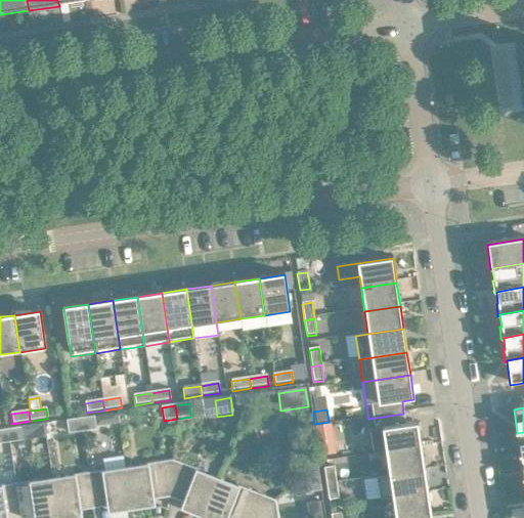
[(374,455),(386,454),(421,447),(418,424),(405,425),(403,414),(368,419),(374,455)]
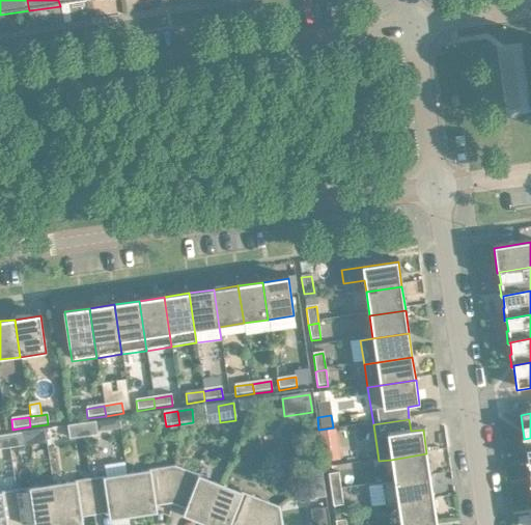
[(119,420),(107,421),(109,432),(120,431),(119,420)]
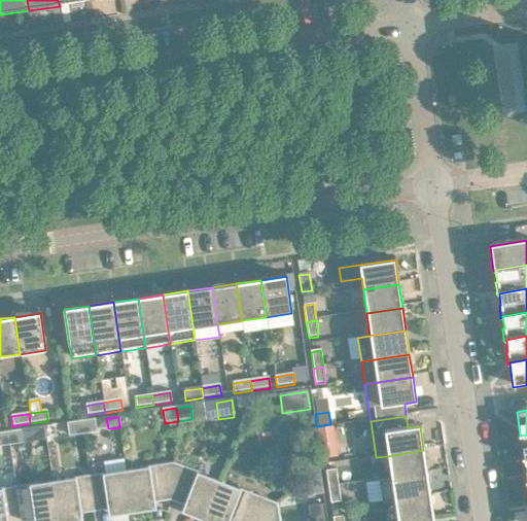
[(95,420),(80,422),(82,436),(97,433),(95,420)]
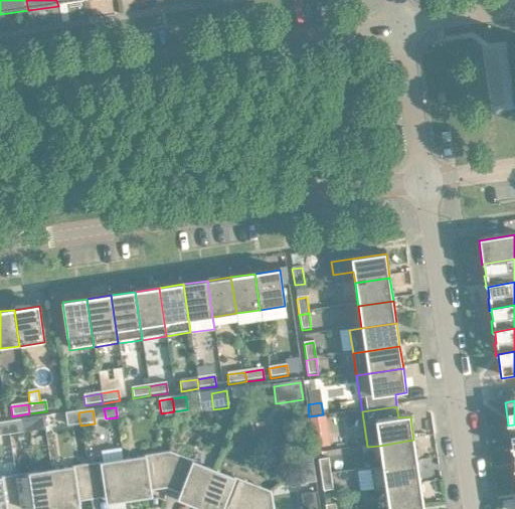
[(80,426),(78,412),(65,414),(67,428),(80,426)]
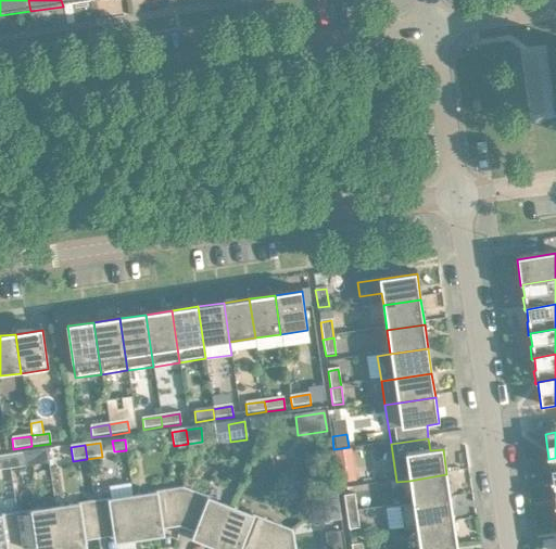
[(23,455),(8,457),(10,470),(25,468),(23,455)]
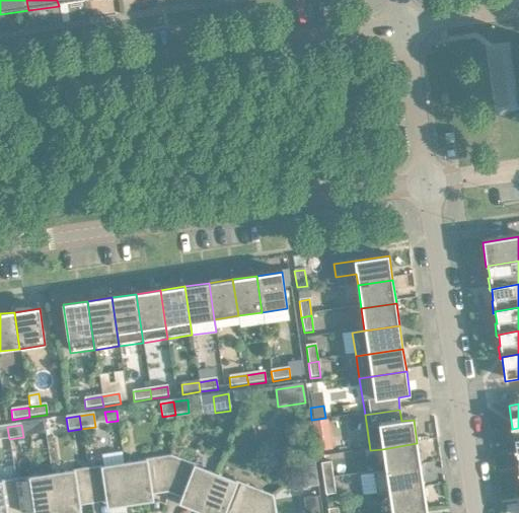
[(0,440),(9,439),(7,427),(0,427),(0,440)]
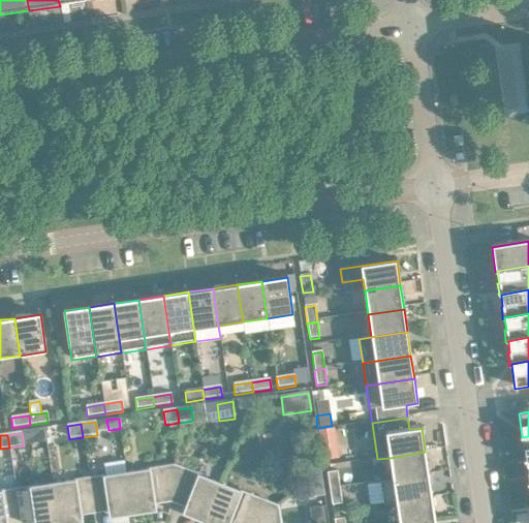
[(524,449),(525,460),(526,461),(528,460),(528,436),(522,437),(522,436),(520,437),(522,450),(524,449)]
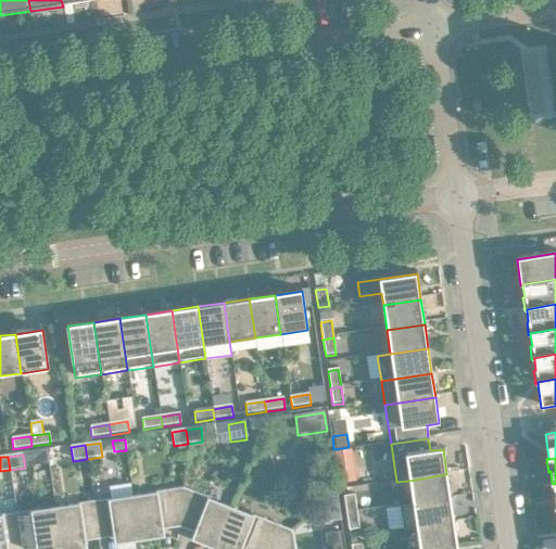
[(354,468),(338,470),(340,484),(355,482),(354,468)]
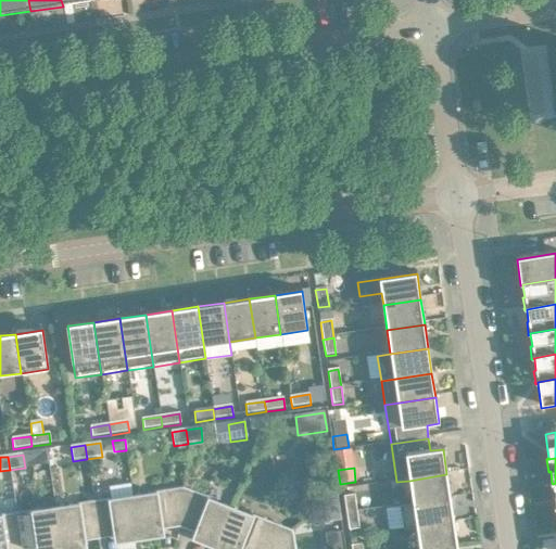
[(409,481),(413,505),(451,499),(446,474),(409,481)]
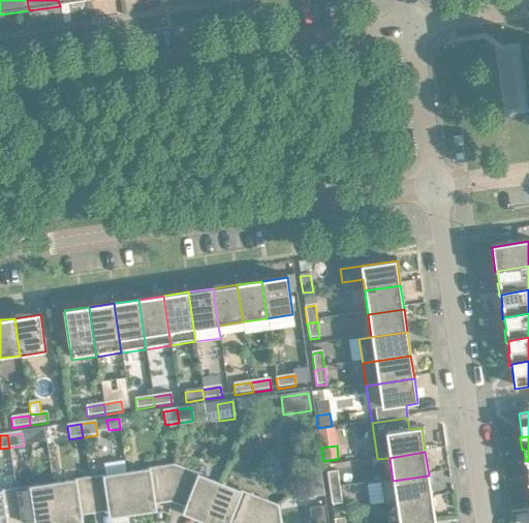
[(153,503),(170,500),(174,468),(126,474),(132,514),(154,511),(153,503)]
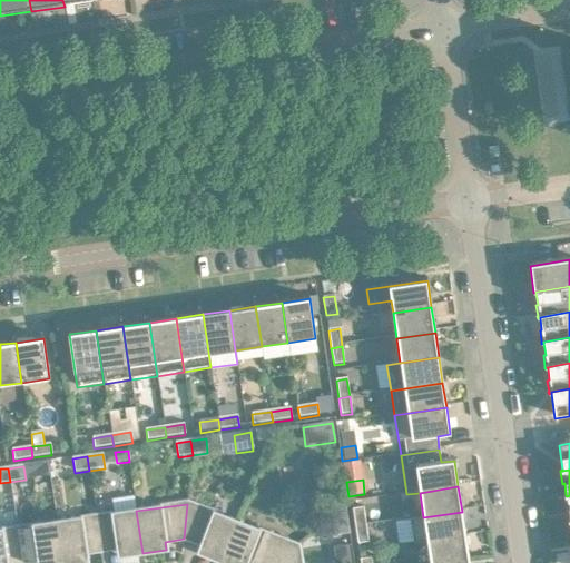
[(198,553),(220,562),(236,523),(187,504),(184,539),(202,545),(198,553)]
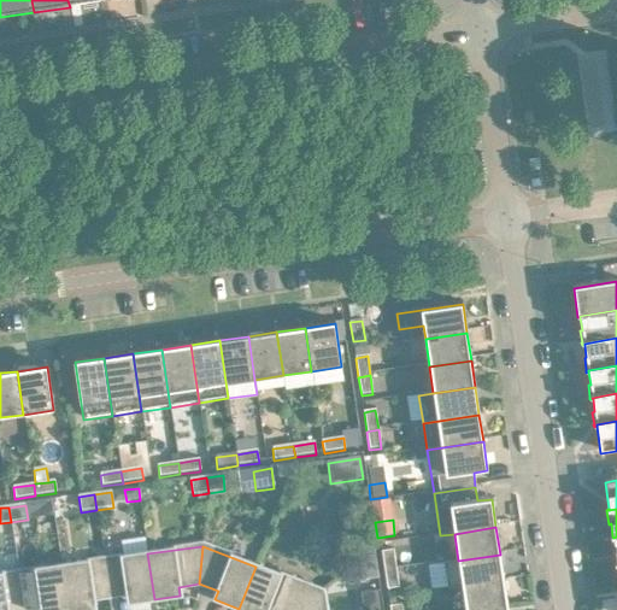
[(358,550),(360,565),(376,563),(374,547),(358,550)]
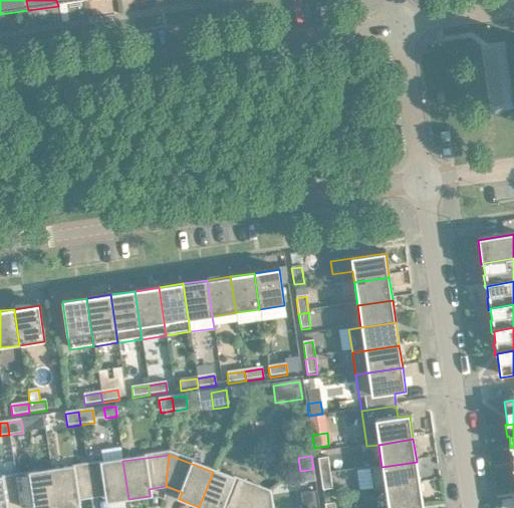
[(317,461),(320,476),(329,475),(327,459),(317,461)]
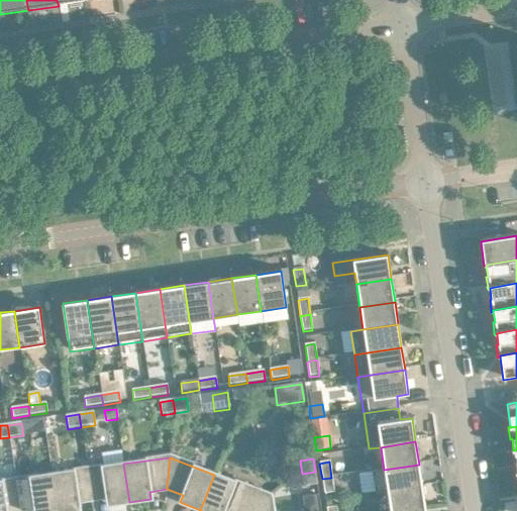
[(108,505),(129,502),(123,464),(88,470),(92,500),(107,498),(108,505)]
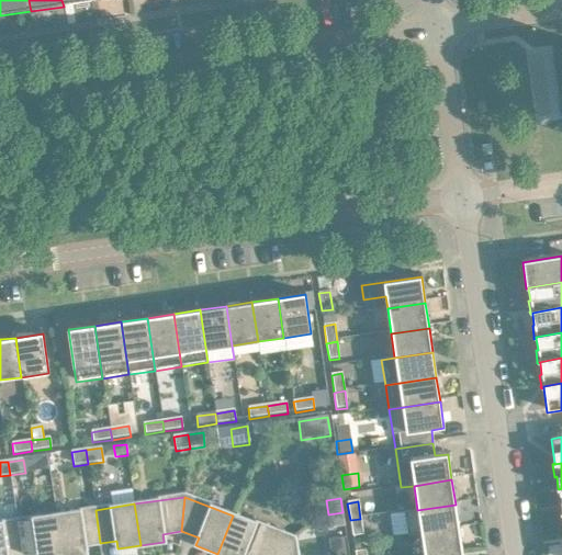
[(408,537),(422,535),(459,530),(456,505),(417,510),(404,512),(408,537)]
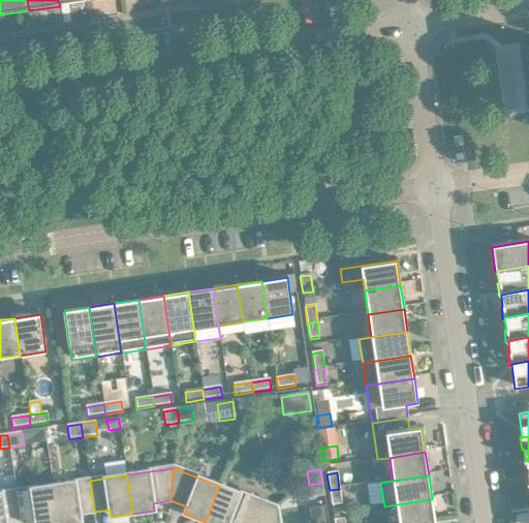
[(80,514),(94,512),(90,481),(53,486),(59,522),(75,522),(81,521),(80,514)]
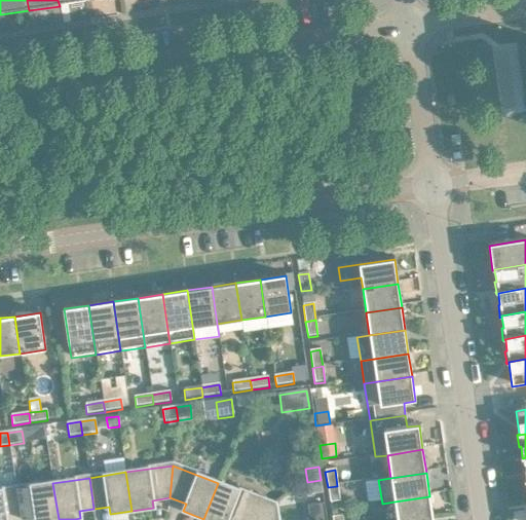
[(321,480),(307,482),(309,495),(323,494),(321,480)]
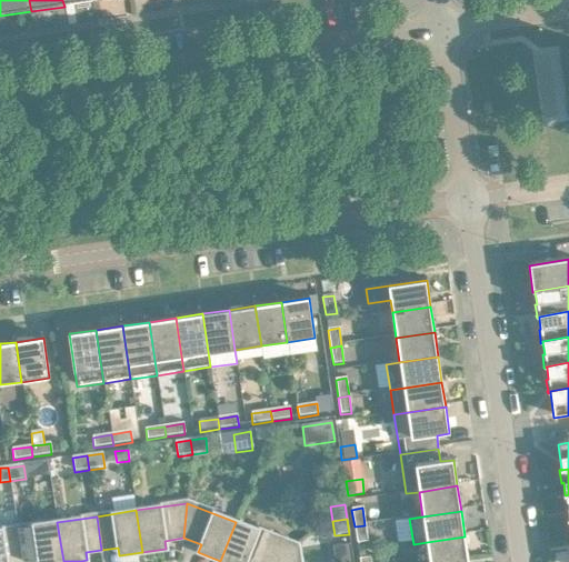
[(63,561),(57,522),(17,528),(22,561),(31,561),(39,560),(39,561),(63,561)]
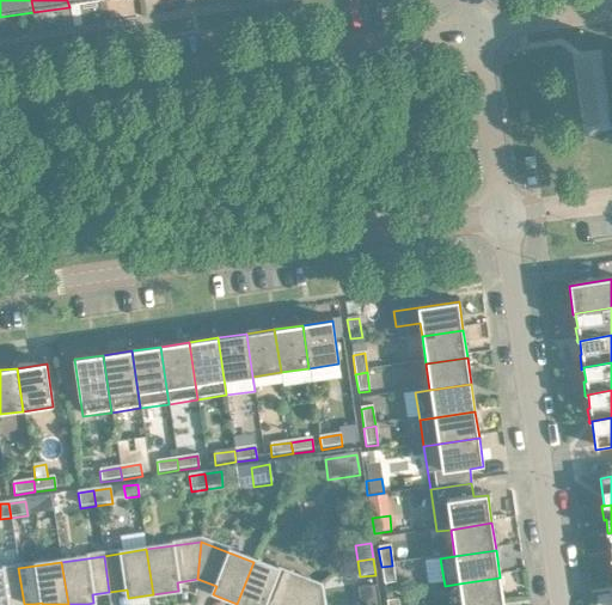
[(299,604),(320,588),(254,562),(237,604),(299,604)]
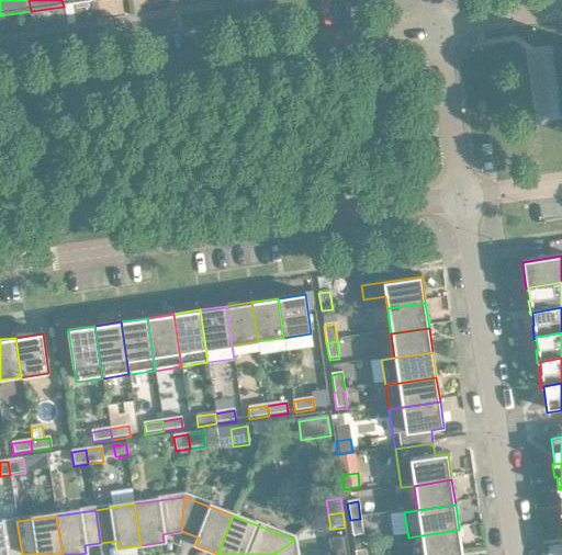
[(360,519),(350,520),(352,537),(363,536),(360,519)]
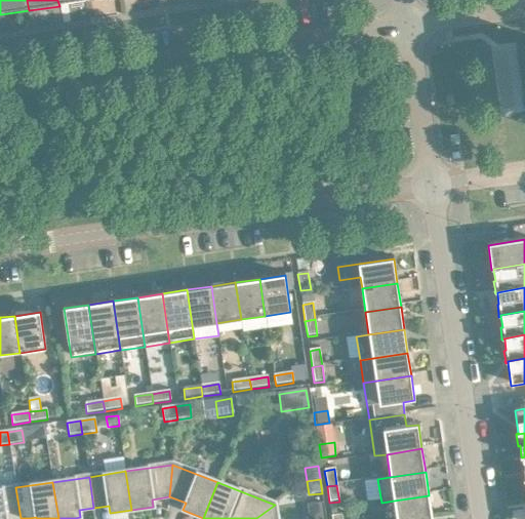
[(21,518),(15,487),(0,489),(0,518),(21,518)]
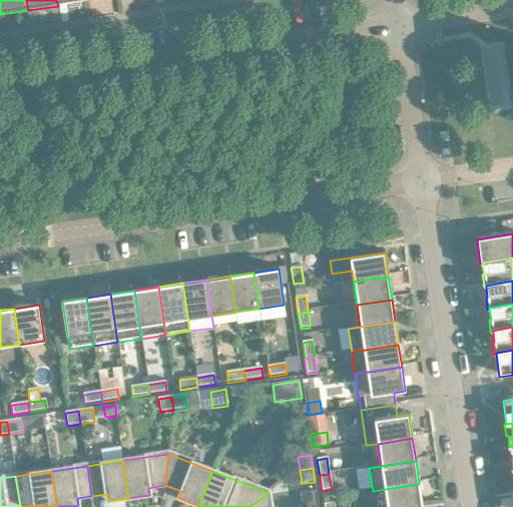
[(385,489),(387,506),(423,506),(419,484),(385,489)]
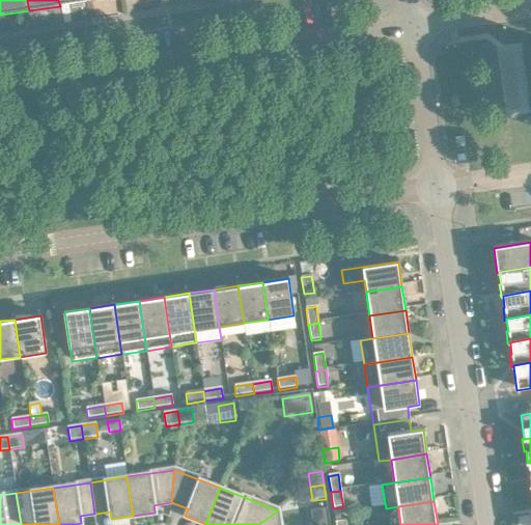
[(279,524),(278,510),(259,524),(279,524)]
